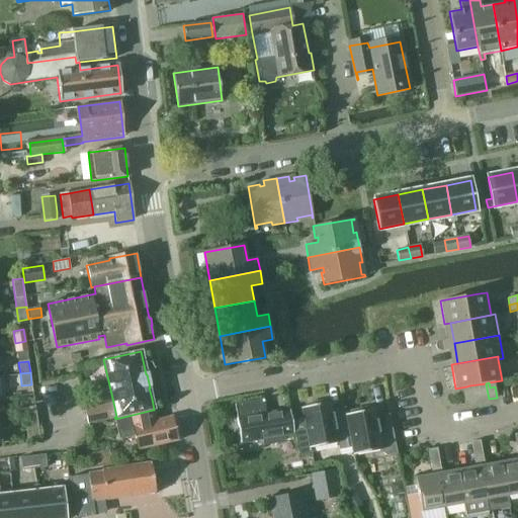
[(486,383),(478,384),(481,400),(489,399),(486,383)]
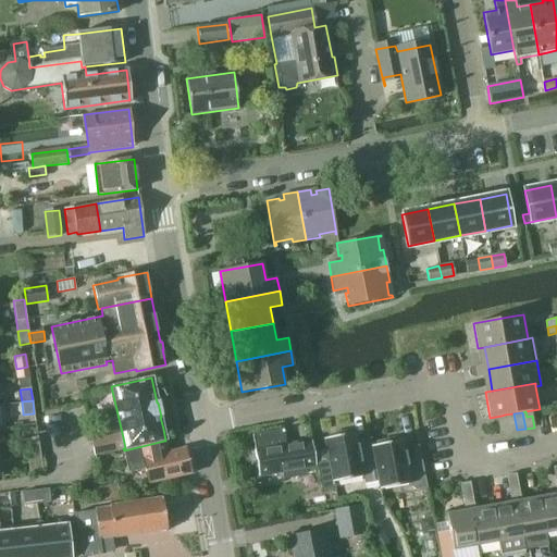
[(514,413),(505,415),(508,432),(517,430),(514,413)]
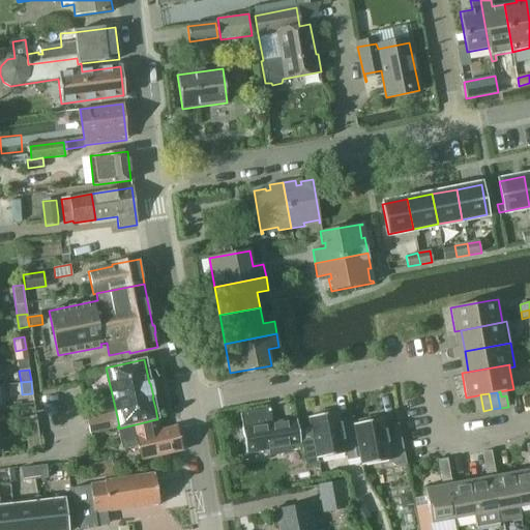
[(483,411),(480,394),(477,395),(478,401),(473,401),(475,412),(483,411)]
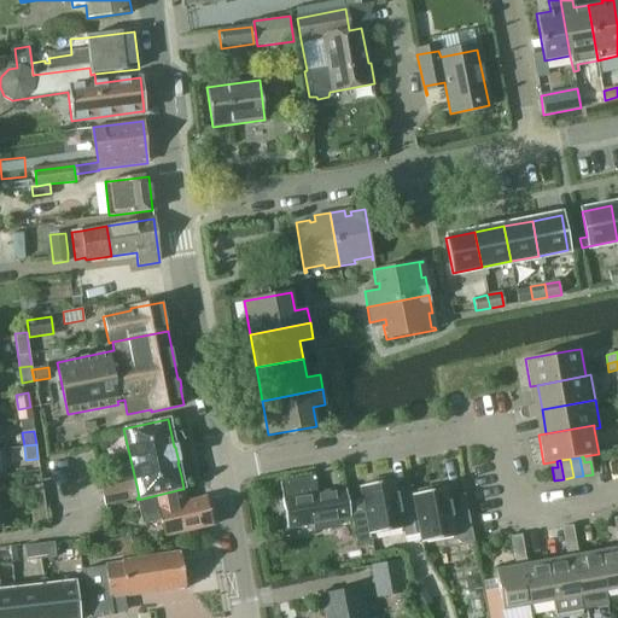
[(361,494),(347,496),(345,488),(318,494),(314,477),(280,483),(283,499),(281,499),(287,528),(314,523),(315,530),(337,526),(336,520),(351,517),(356,544),(373,542),(371,535),(369,535),(361,494)]
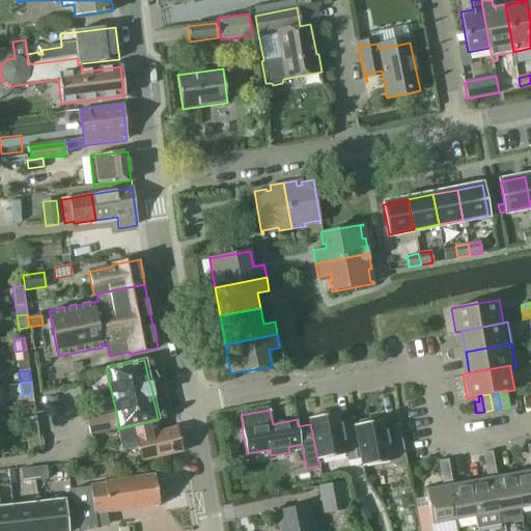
[(347,462),(361,458),(362,458),(356,424),(355,418),(340,420),(339,412),(335,413),(334,410),(324,412),(325,415),(309,418),(310,424),(317,459),(318,459),(346,454),(347,462)]
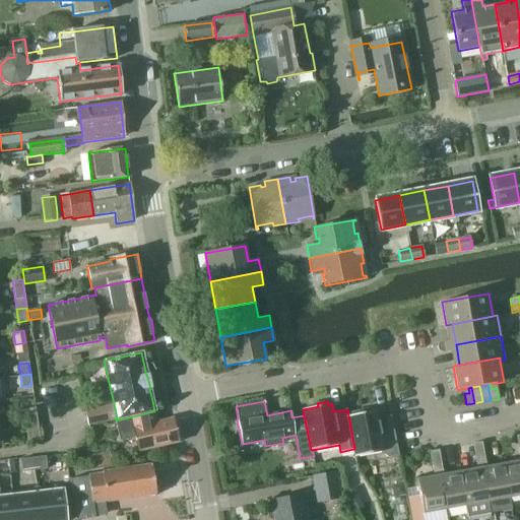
[(23,409),(24,418),(37,417),(35,407),(23,409)]
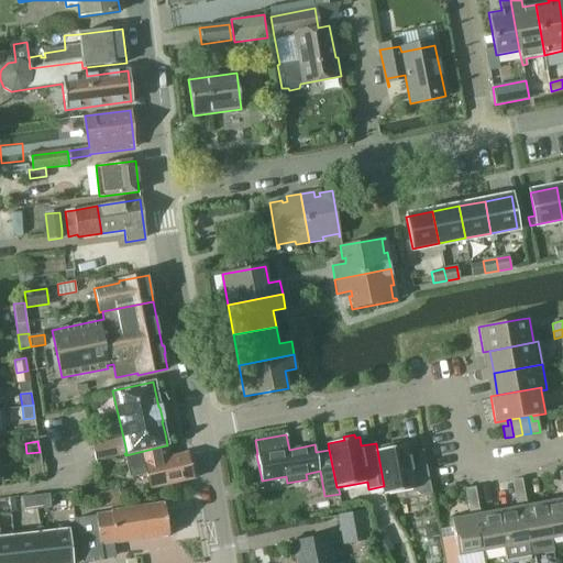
[(383,486),(385,495),(415,488),(416,492),(420,495),(432,493),(423,450),(409,453),(407,444),(403,445),(403,442),(390,444),(392,448),(377,450),(384,486),(383,486)]
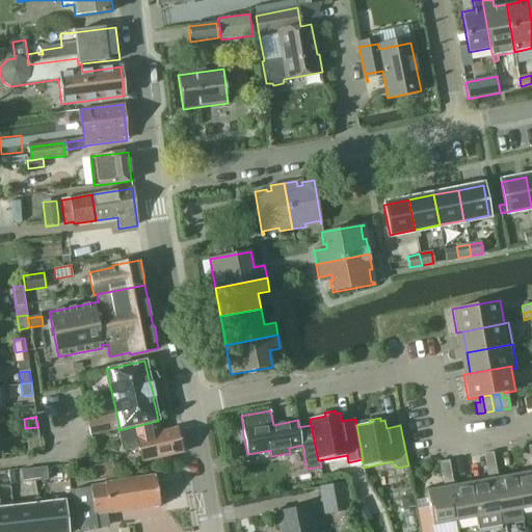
[(87,423),(90,433),(110,428),(108,419),(87,423)]
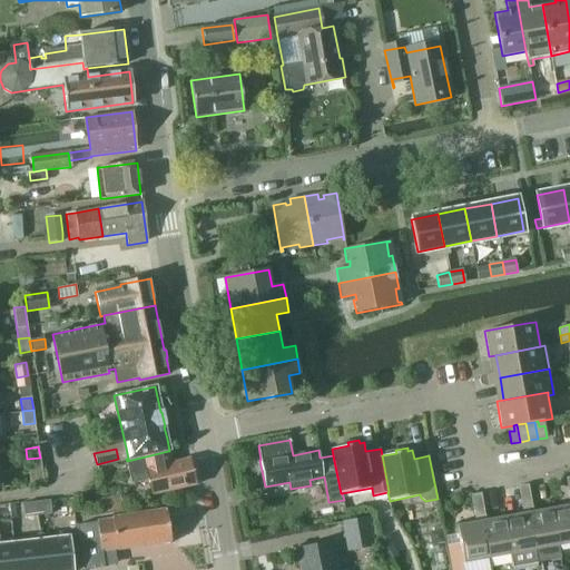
[(168,451),(127,461),(131,482),(148,478),(151,493),(192,484),(196,483),(190,458),(183,460),(170,462),(168,451)]
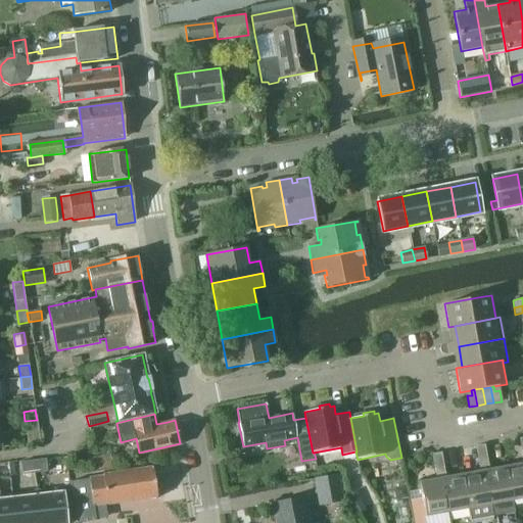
[(40,442),(37,420),(25,421),(28,444),(40,442)]
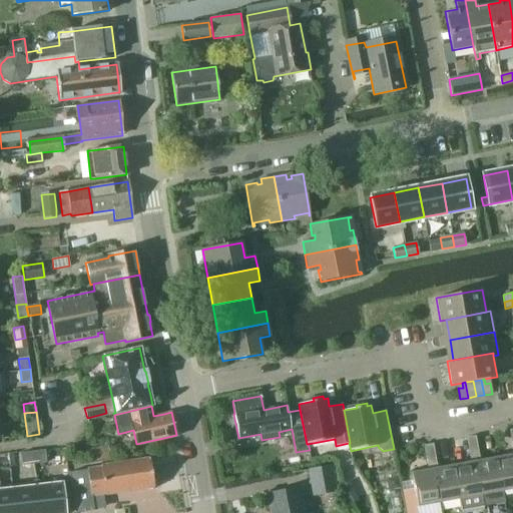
[(477,449),(475,436),(470,437),(466,438),(468,450),(477,449)]
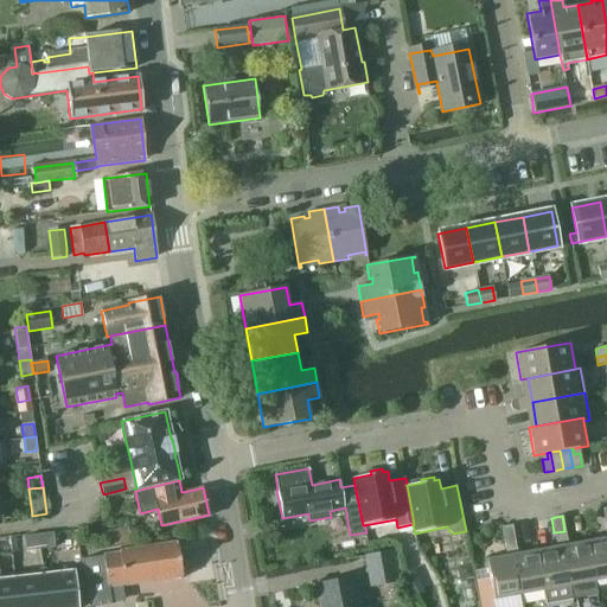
[(515,540),(511,525),(506,526),(502,526),(504,541),(504,542),(515,540)]
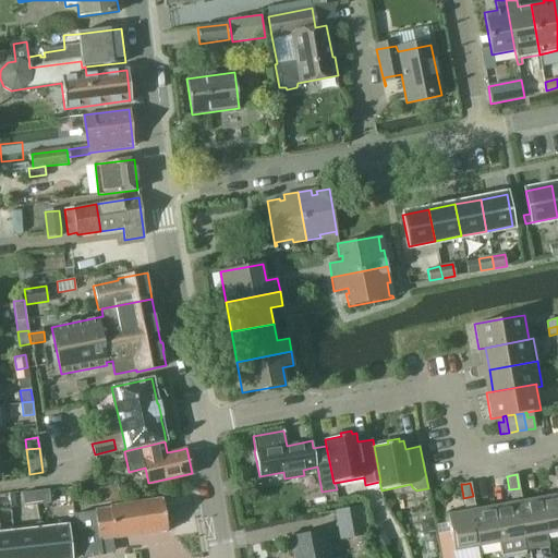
[(98,502),(119,498),(117,485),(96,489),(98,502)]
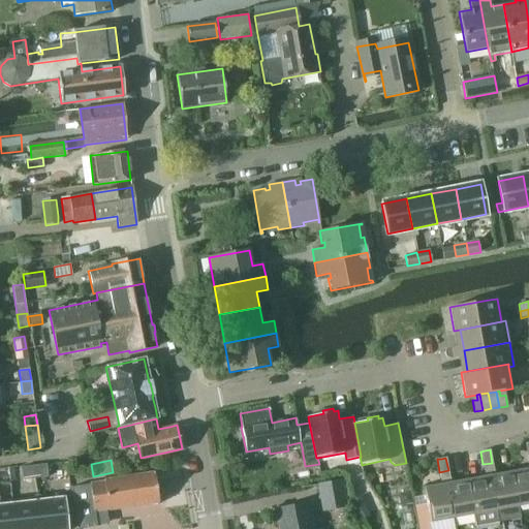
[(490,476),(494,475),(492,463),(483,464),(486,477),(490,476)]
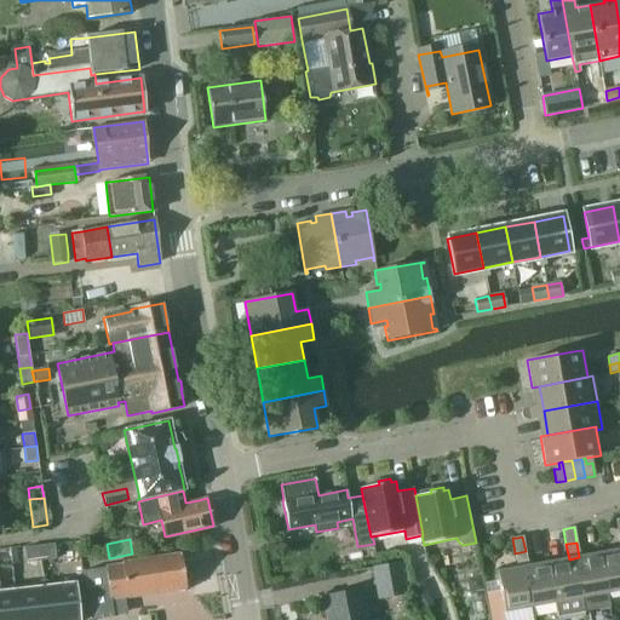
[(53,544),(40,545),(41,561),(56,560),(55,552),(53,544)]
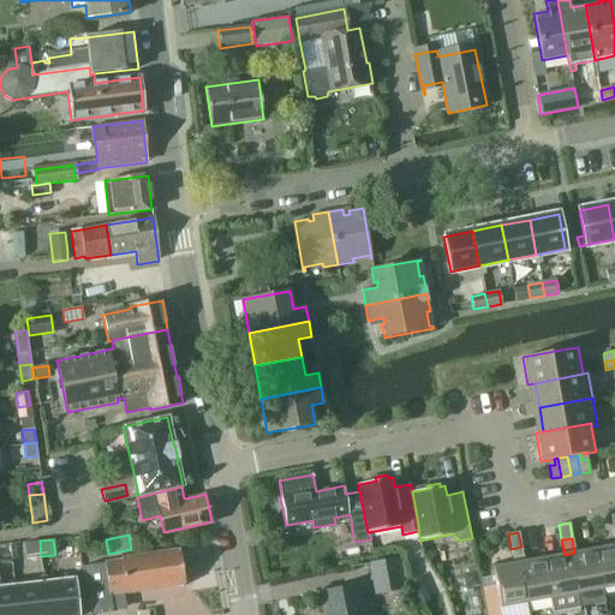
[(41,556),(40,541),(24,543),(27,557),(41,556)]
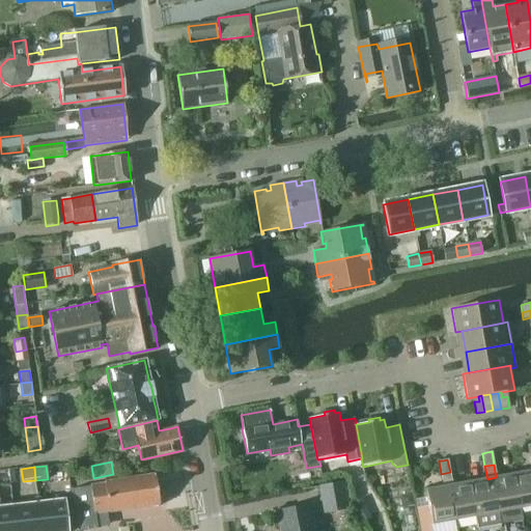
[(530,471),(513,474),(521,508),(530,506),(530,471)]
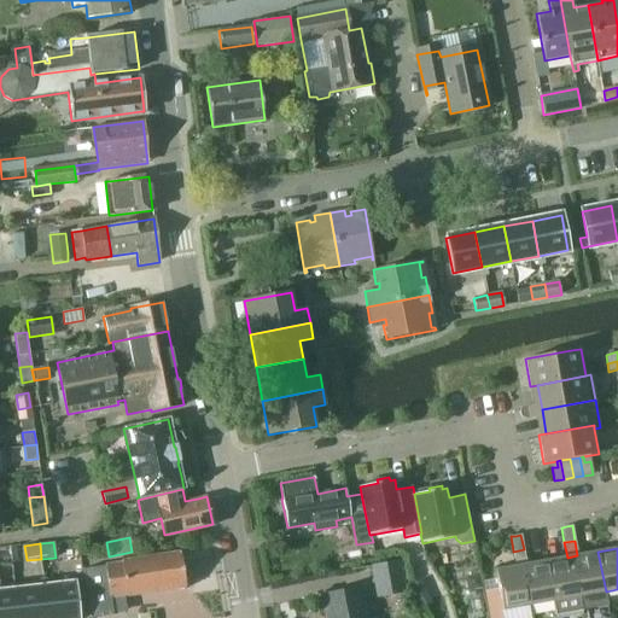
[(520,566),(526,565),(524,549),(513,552),(516,567),(520,566)]
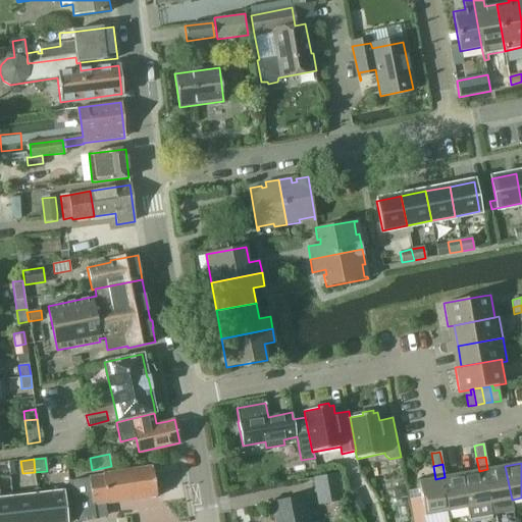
[(102,475),(69,480),(76,521),(95,519),(94,512),(103,511),(102,503),(106,503),(107,505),(108,504),(108,502),(118,501),(118,503),(120,503),(119,501),(131,499),(131,501),(133,501),(132,499),(143,497),(143,499),(144,499),(144,497),(155,494),(155,497),(156,497),(152,465),(102,472),(102,475)]
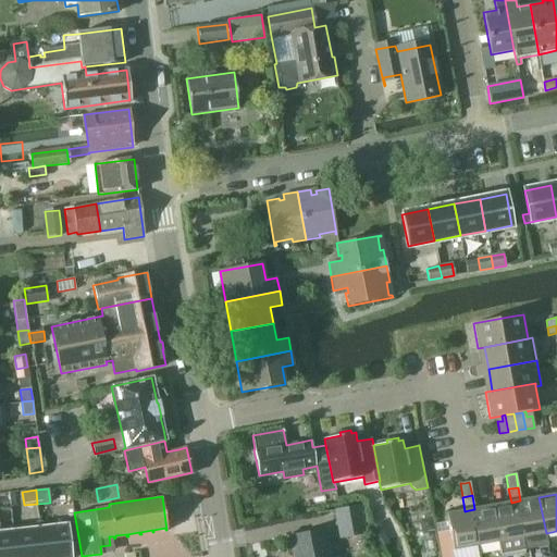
[(520,500),(516,502),(523,549),(524,549),(525,556),(530,556),(529,549),(548,546),(546,533),(539,497),(520,500)]
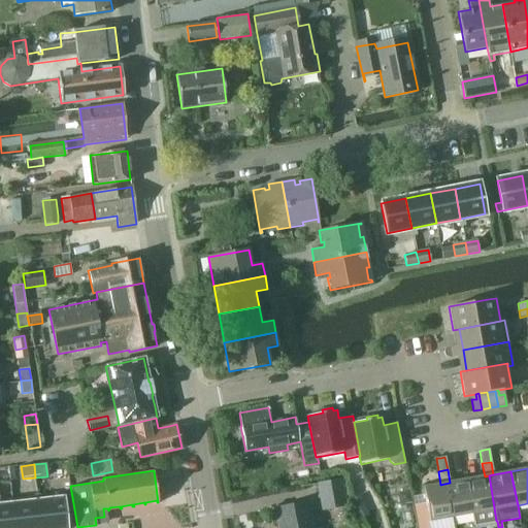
[(485,476),(467,480),(472,514),(474,525),(496,521),(489,475),(485,476)]
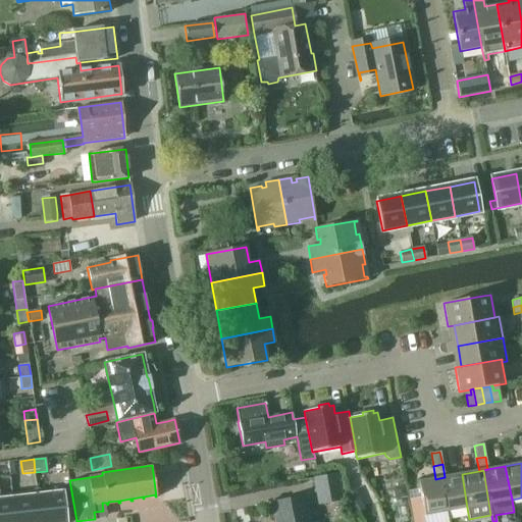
[(318,505),(342,500),(336,474),(313,478),(318,505)]
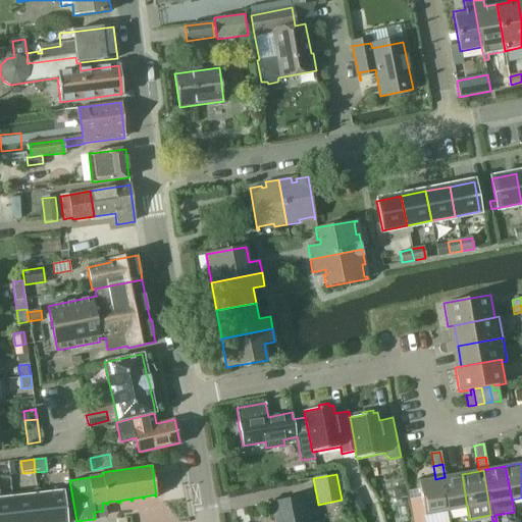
[(445,477),(439,478),(446,512),(467,508),(462,474),(445,477)]
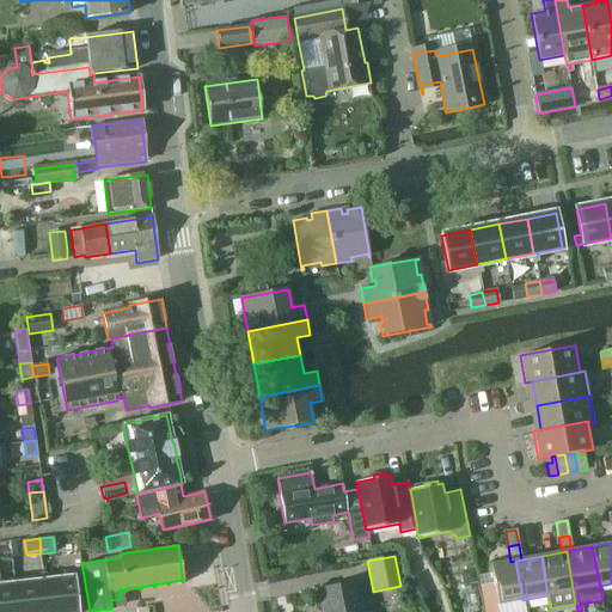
[(510,562),(490,565),(494,585),(497,605),(499,611),(525,611),(522,600),(515,561),(510,562)]
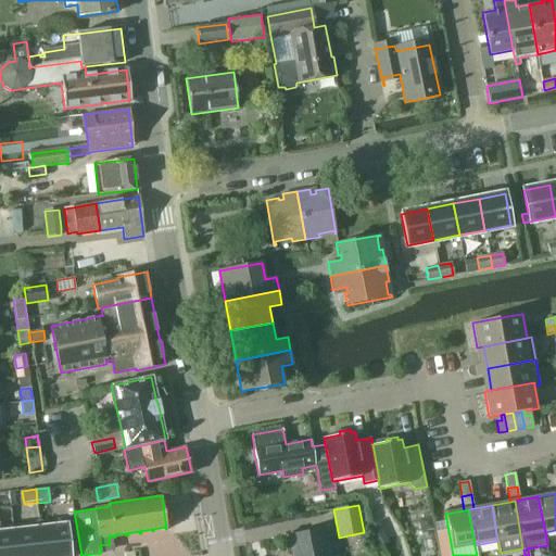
[(424,520),(420,525),(421,531),(431,529),(429,519),(424,520)]
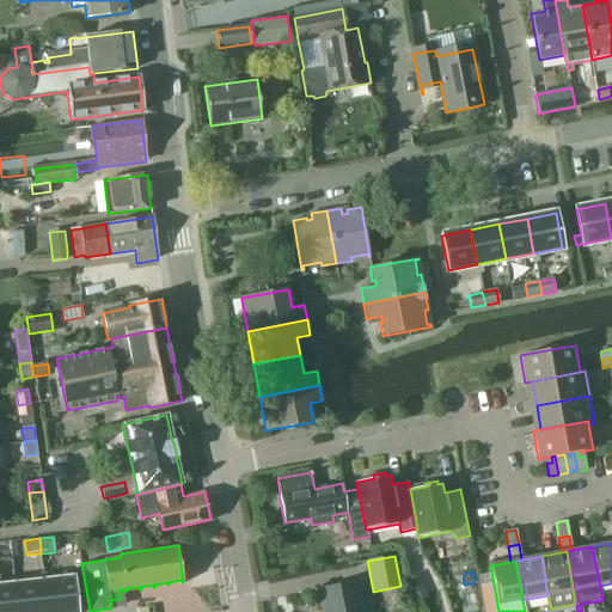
[(411,576),(408,579),(416,600),(418,599),(420,599),(426,597),(418,579),(414,576),(411,576)]
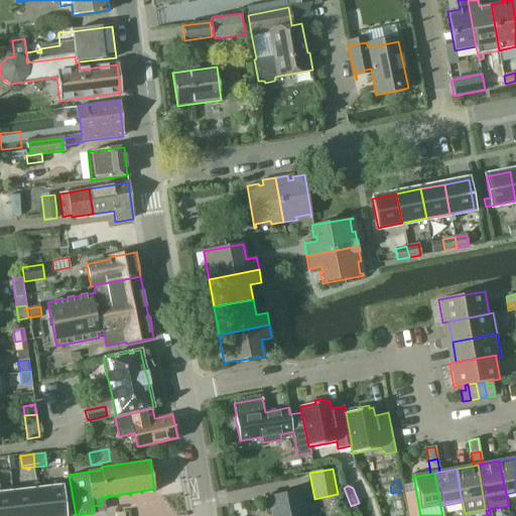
[(65,515),(62,488),(37,491),(39,515),(65,515)]
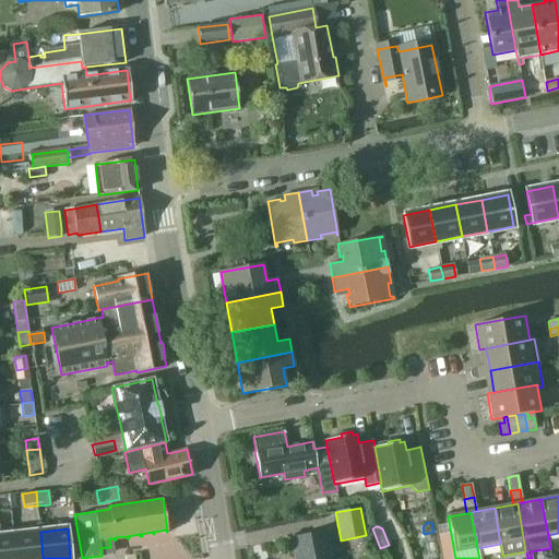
[(43,558),(40,532),(13,535),(15,558),(43,558)]
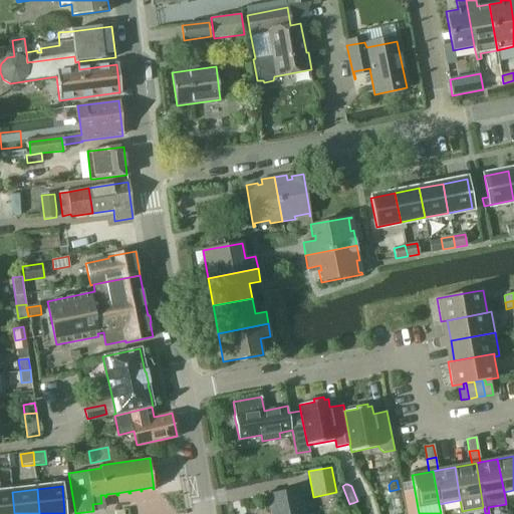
[(270,513),(304,513),(300,489),(267,495),(270,513)]
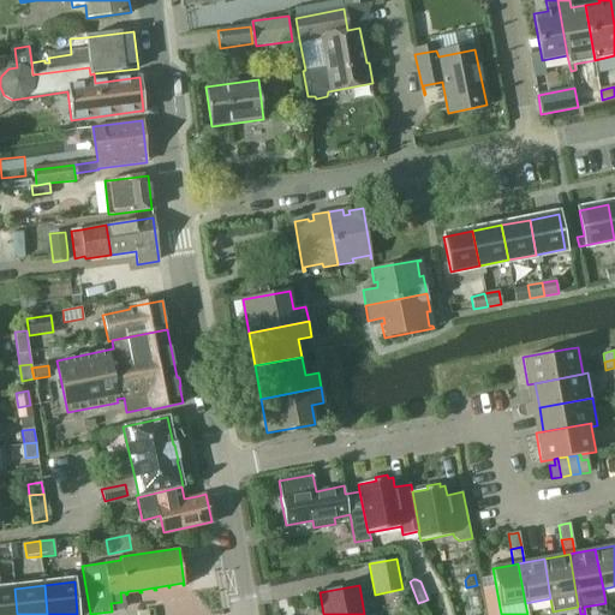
[(501,614),(500,608),(496,587),(483,590),(487,614),(501,614)]
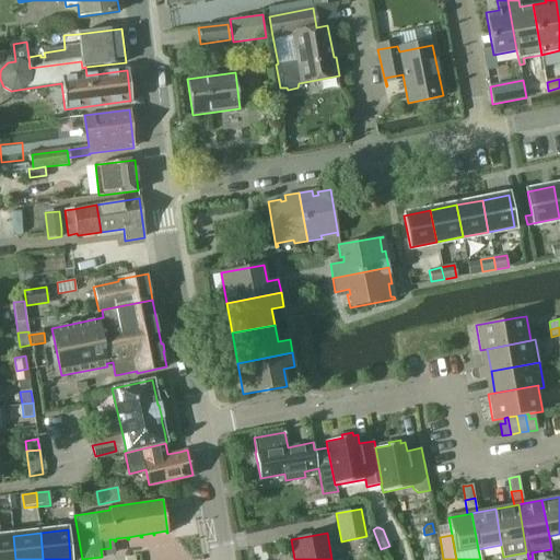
[(0,559),(15,559),(13,536),(0,537),(0,559)]
